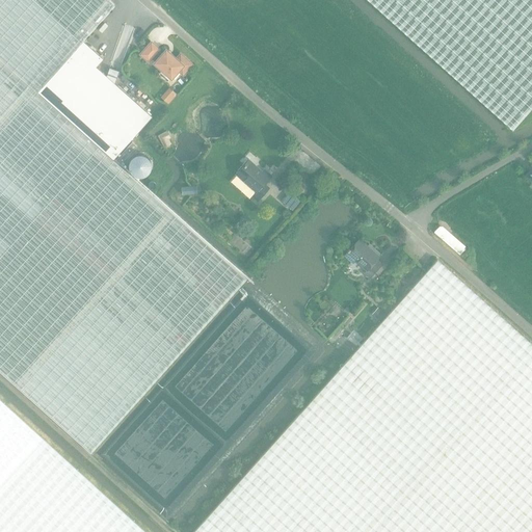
[(0,0),(0,371),(91,453),(246,280),(247,278),(179,217),(161,202),(113,159),(37,91),(83,41),(115,4),(109,0),(0,0)]
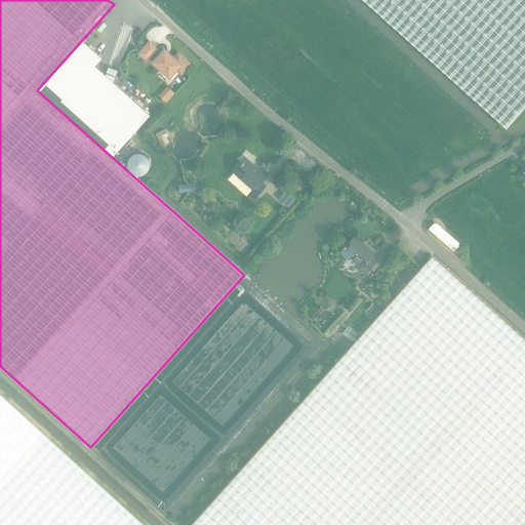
[(524,0),(363,0),(506,128),(524,108),(524,0)]
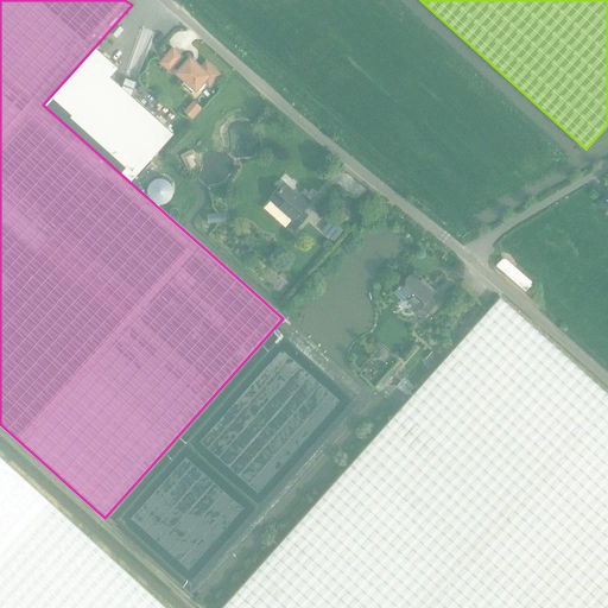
[(95,46),(43,105),(130,182),(175,132),(132,94),(134,88),(132,88),(133,86),(125,83),(125,84),(122,84),(122,86),(111,75),(119,67),(95,46)]
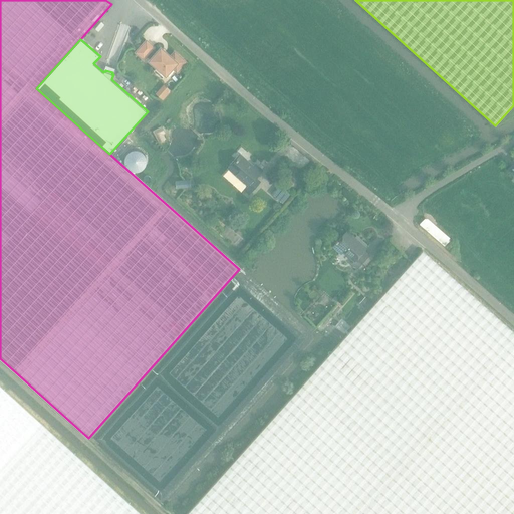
[(146,56),(150,60),(150,61),(166,75),(171,68),(176,72),(185,62),(175,53),(171,57),(161,48),(157,52),(153,48),(154,47),(147,41),(137,52),(144,58),(146,56)]
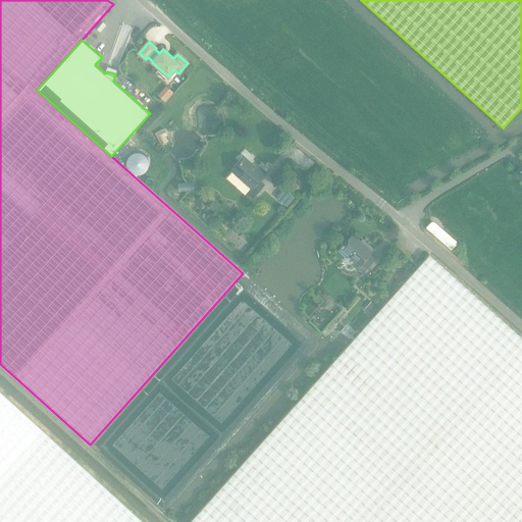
[(166,86),(158,96),(165,102),(173,93),(166,86)]
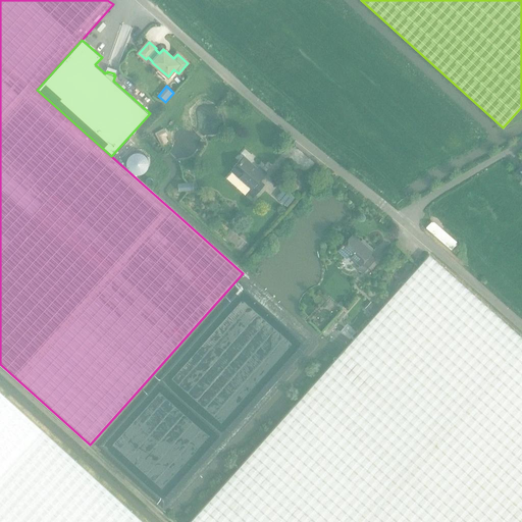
[(163,128),(154,133),(160,145),(168,142),(165,137),(167,136),(163,128)]
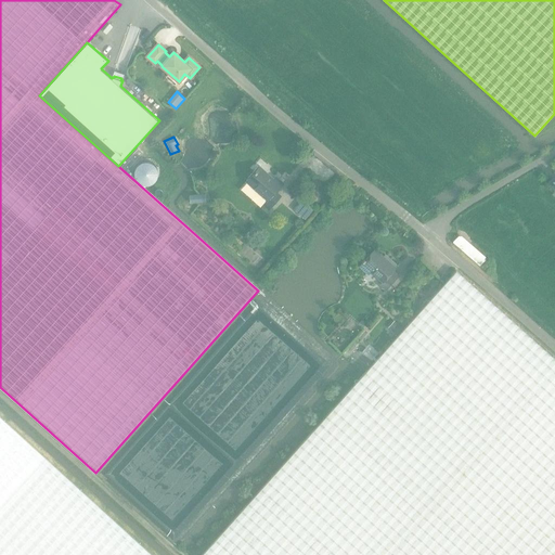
[(127,170),(143,152),(139,147),(121,166),(127,170)]
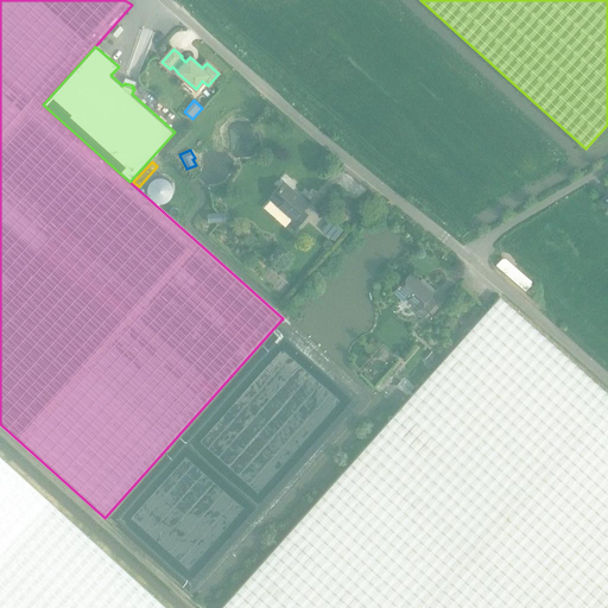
[(271,200),(263,208),(277,220),(284,213),(291,220),(287,223),(295,229),(308,215),(302,210),(310,201),(303,195),(301,197),(284,184),(271,200)]
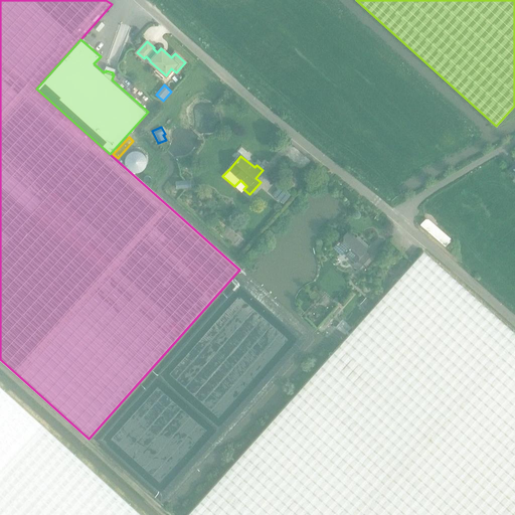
[(190,180),(176,181),(176,189),(191,187),(190,180)]
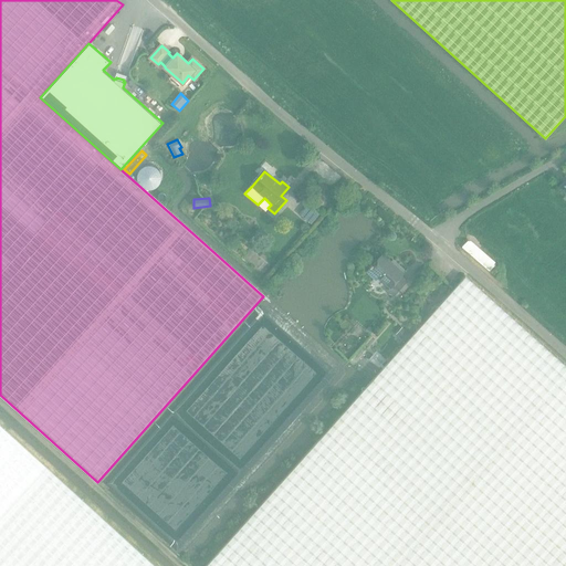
[(320,213),(307,203),(299,213),(311,224),(320,213)]
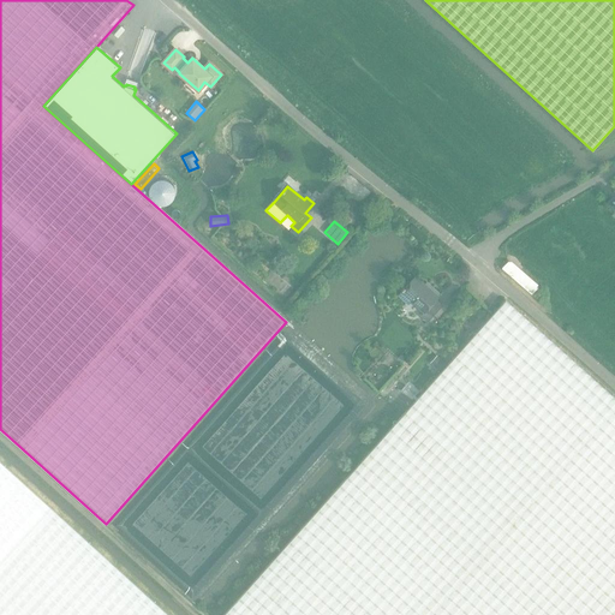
[(442,305),(435,299),(437,298),(415,276),(398,294),(407,304),(411,299),(424,311),(419,316),(425,322),(442,305)]
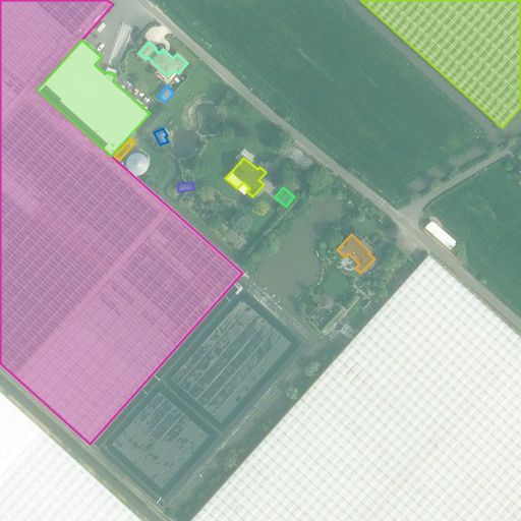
[(276,424),(189,520),(520,520),(520,335),(448,270),(429,253),(349,343),(276,424)]
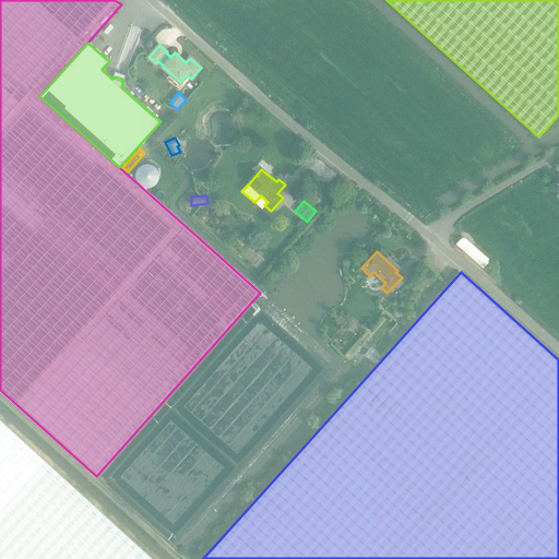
[(405,330),(396,323),(390,330),(399,337),(405,330)]
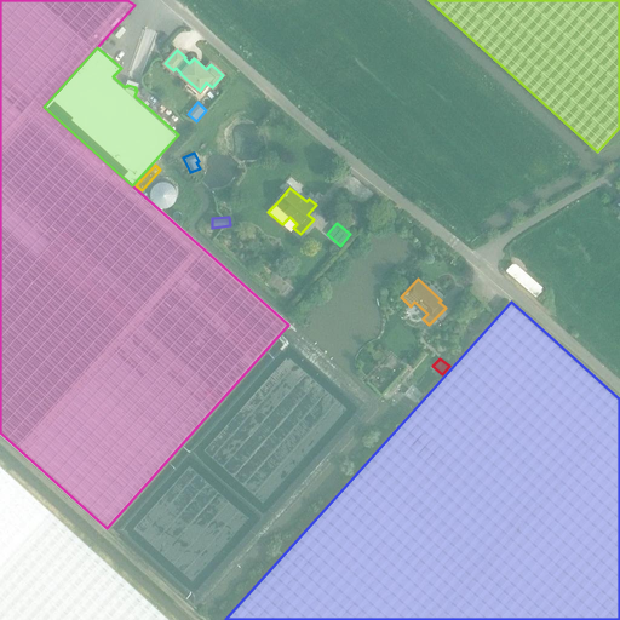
[(412,385),(405,394),(415,403),(423,394),(412,385)]
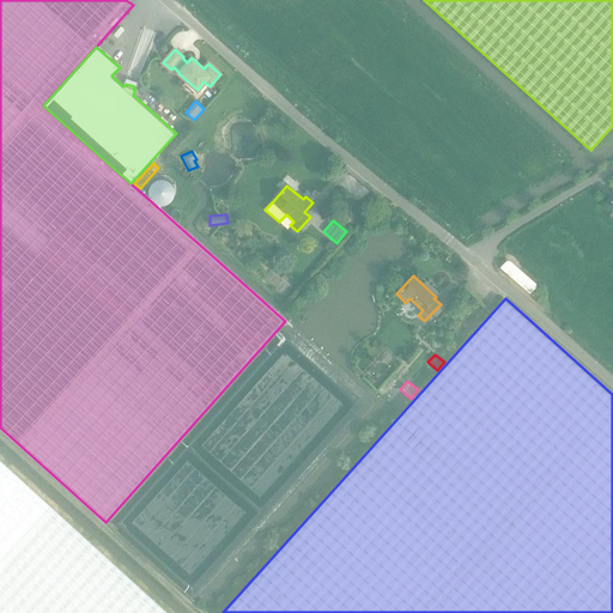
[(0,612),(168,612),(0,460),(0,612)]
